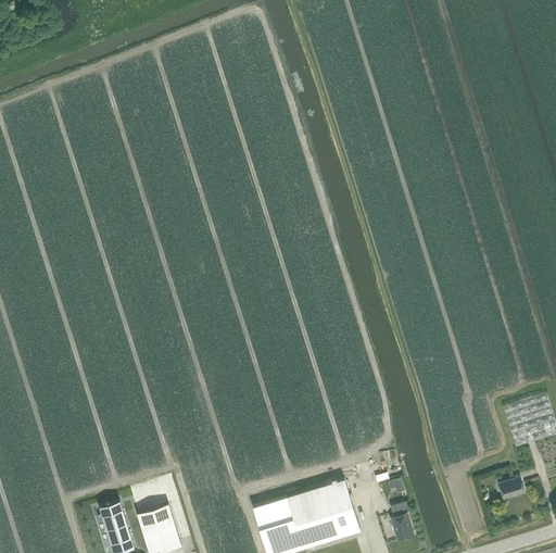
[(555,422),(547,394),(503,409),(516,449),(555,436),(555,422)]
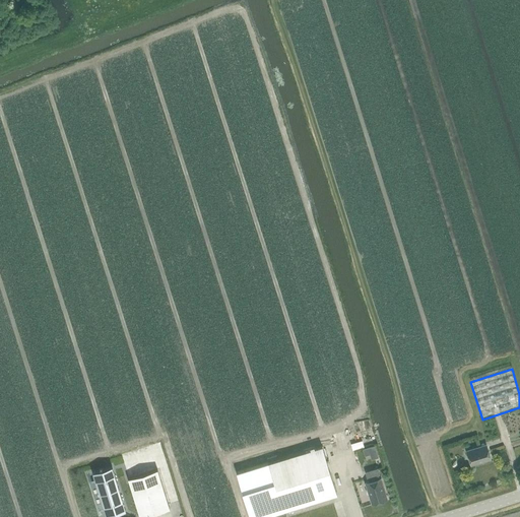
[(519,410),(518,410),(515,411),(511,413),(510,415),(508,417),(507,419),(507,424),(507,426),(507,428),(509,431),(510,433),(511,434),(514,436),(517,437),(519,437),(519,410)]
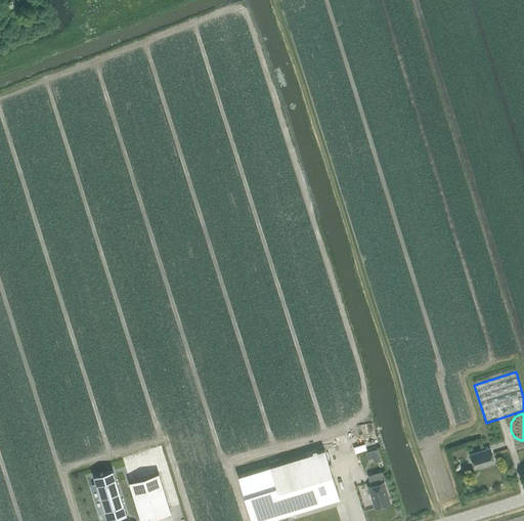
[(333,435),(332,446),(341,447),(342,436),(333,435)]
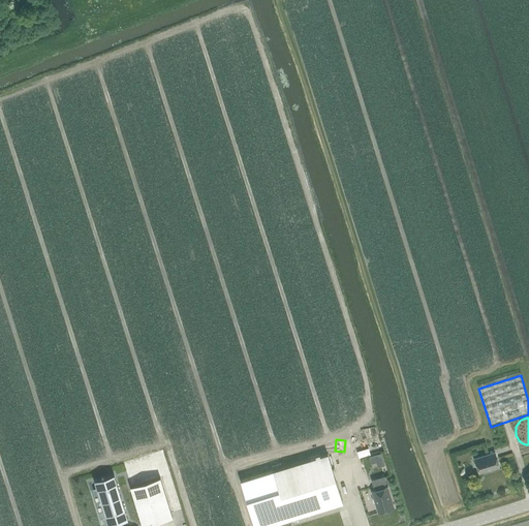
[(474,462),(479,475),(499,469),(495,456),(474,462)]
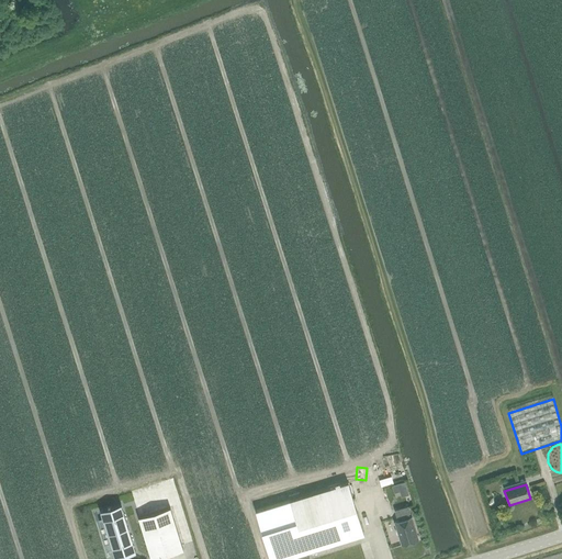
[(289,504),(256,514),(269,558),(293,558),(305,555),(306,555),(363,537),(357,515),(348,485),(301,500),(290,503),(289,504)]
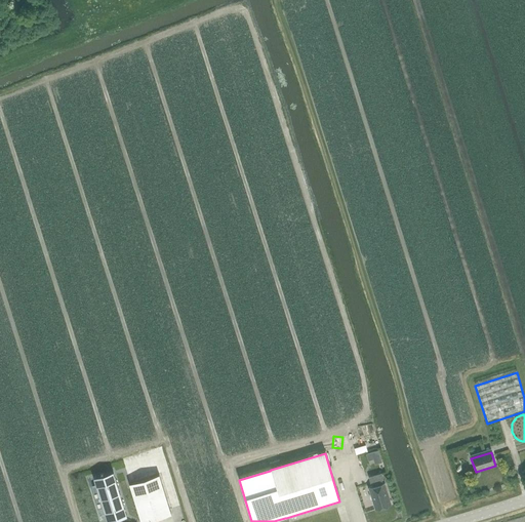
[(106,516),(107,521),(117,521),(126,518),(113,474),(93,479),(96,487),(106,516)]
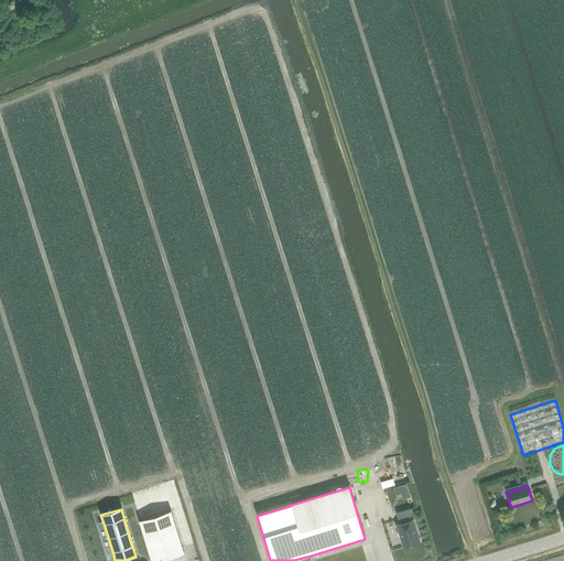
[(228,515),(226,526),(236,528),(238,518),(248,520),(250,513),(240,510),(239,516),(228,515)]
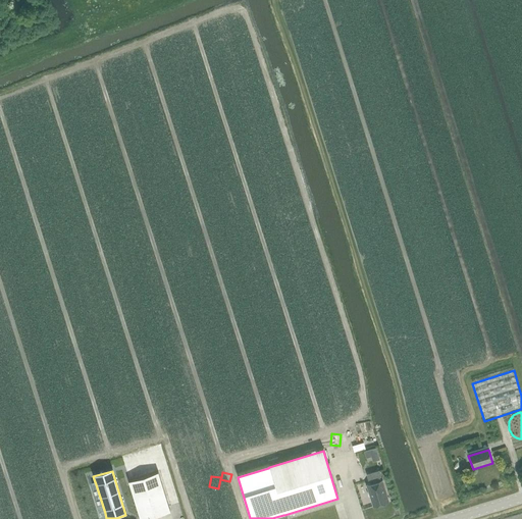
[(366,476),(368,483),(371,482),(372,485),(366,487),(373,509),(388,504),(382,482),(380,483),(379,479),(381,479),(379,473),(366,476)]
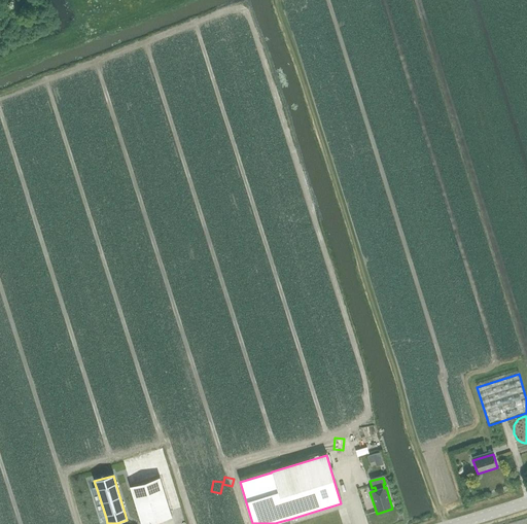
[(130,488),(141,523),(153,523),(172,518),(160,479),(130,488)]
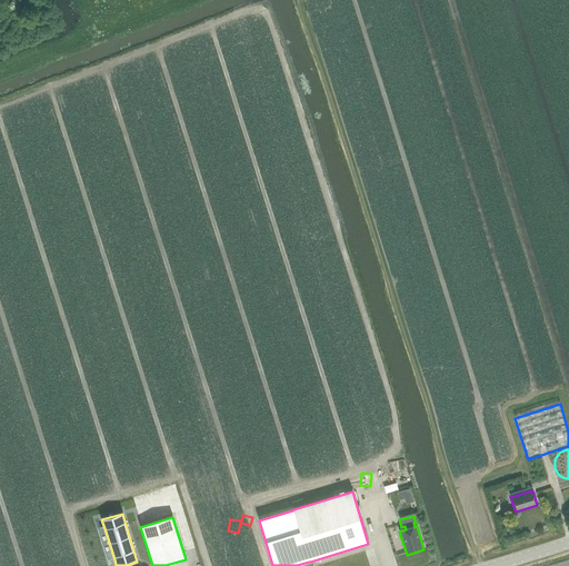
All buildings are outlined.
